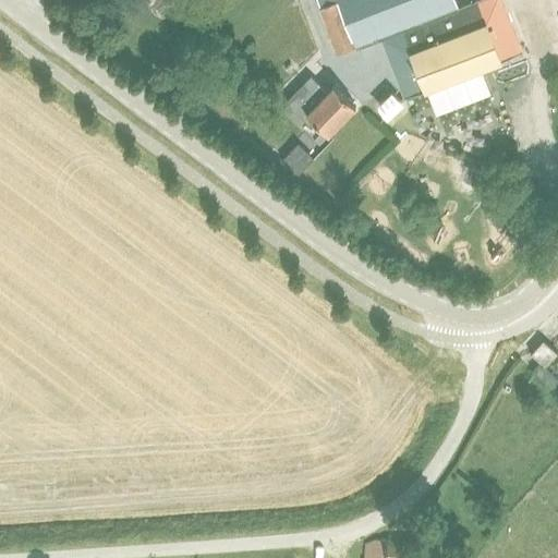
[(317,0),(319,5),(332,0),(336,0),(354,46),(355,49),(381,38),(457,9),(452,0),(317,0)]
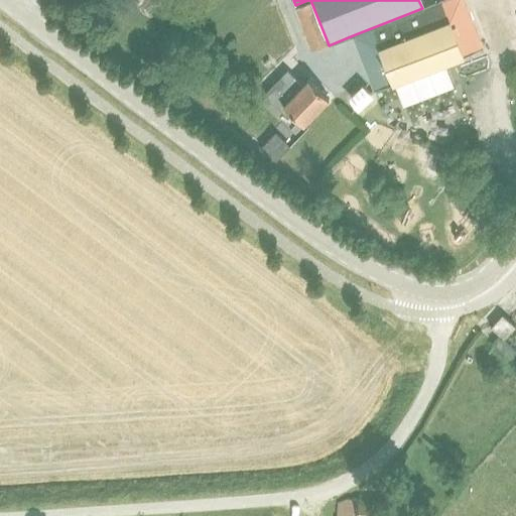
[(310,0),(307,0),(295,5),(312,48),(312,47),(328,42),(310,0)]
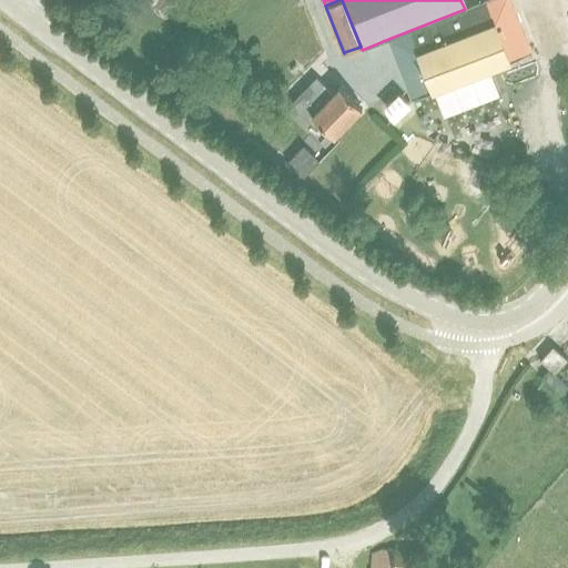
[(488,0),(465,9),(388,39),(411,98),(434,89),(443,113),(499,92),(490,68),(529,52),(509,0),(488,0)]
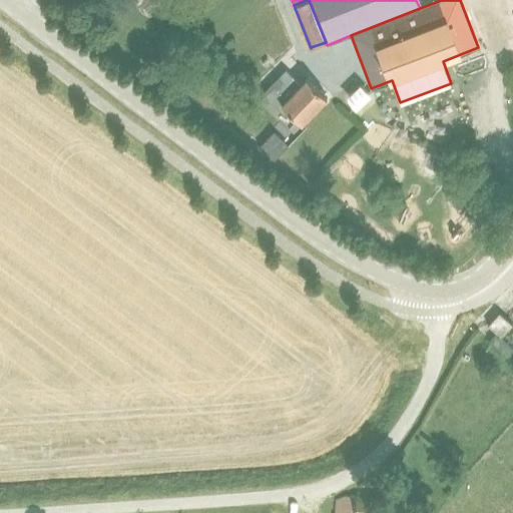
[(288,110),(301,122),(327,96),(307,77),(301,84),(286,69),(263,92),(285,113),(288,110)]
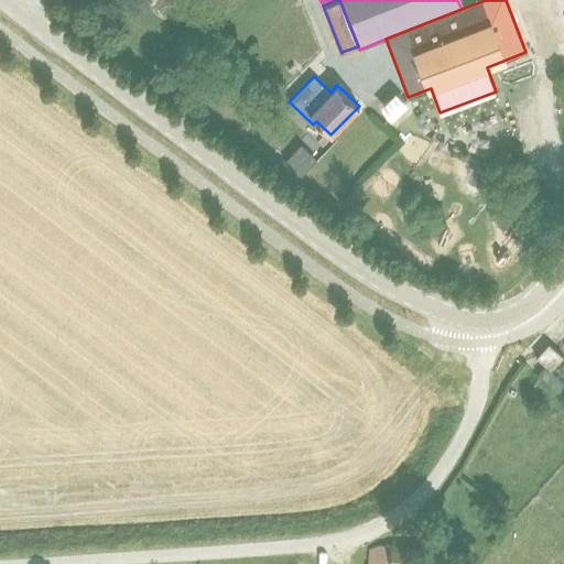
[(396,94),(378,110),(390,123),(408,107),(396,94)]
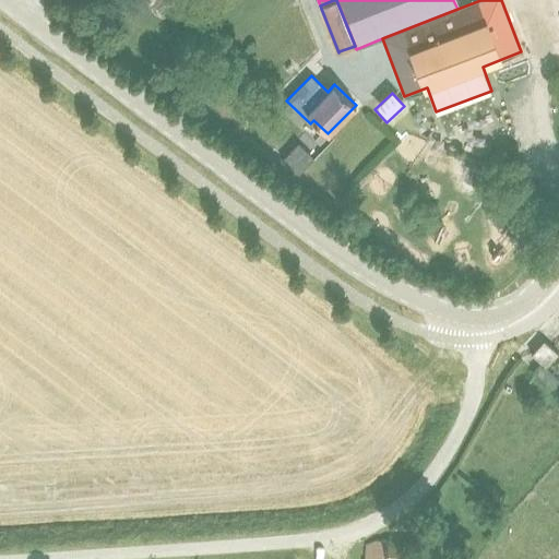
[(545,367),(557,352),(544,340),(531,354),(545,367)]
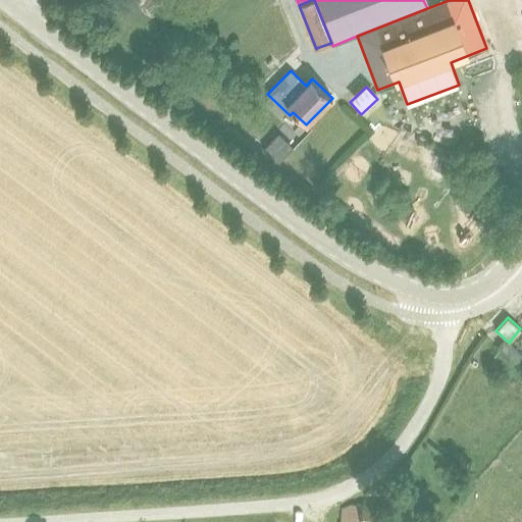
[(390,521),(392,505),(351,503),(342,511),(341,521),(338,521),(390,521)]
